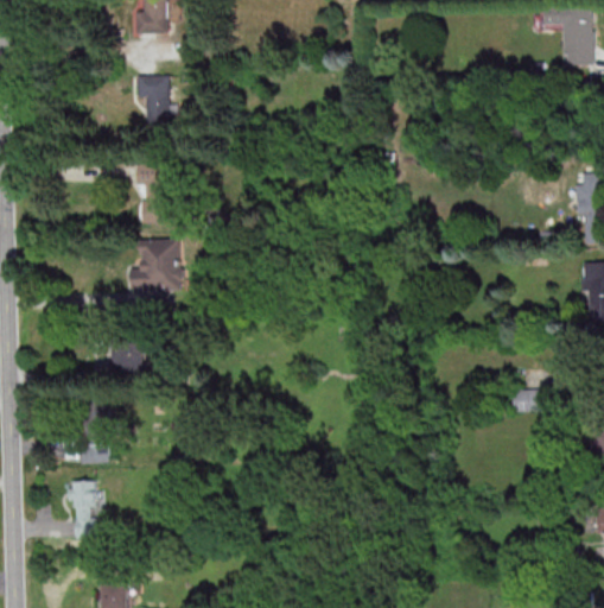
[(165,29),(165,0),(140,0),(141,10),(134,10),(134,29),(165,29)]
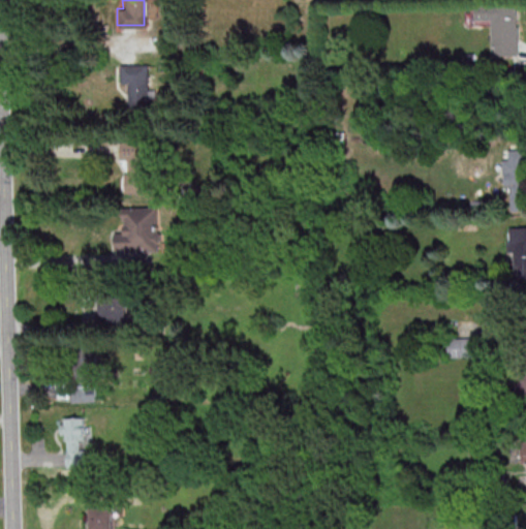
[(516,5),(466,6),(466,20),(490,20),(490,56),(516,55),(516,5)]
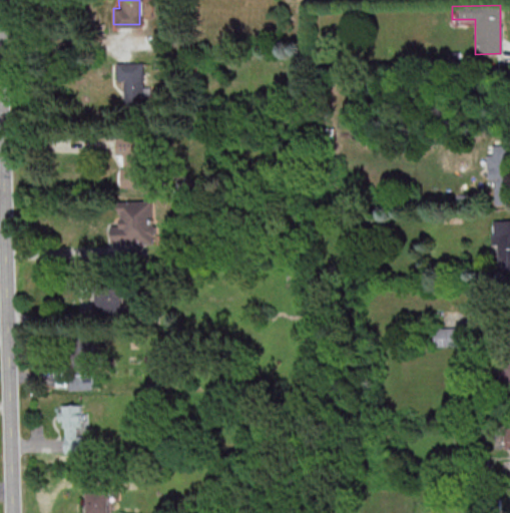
[(118,104),(141,104),(141,63),(118,63),(118,104)]
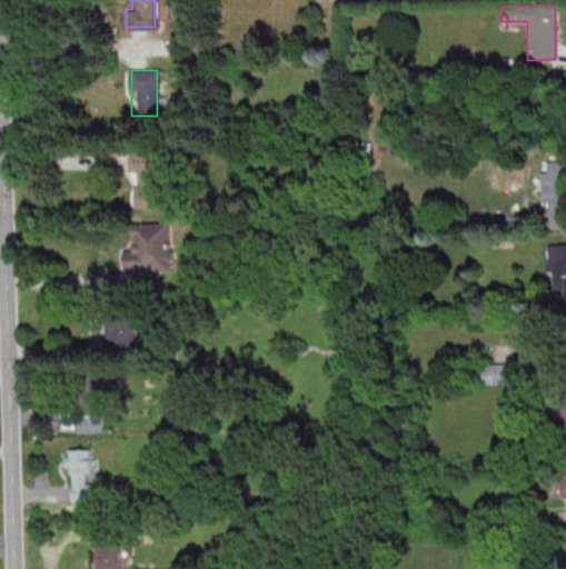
[(130,208),(157,208),(157,153),(130,153),(130,208)]
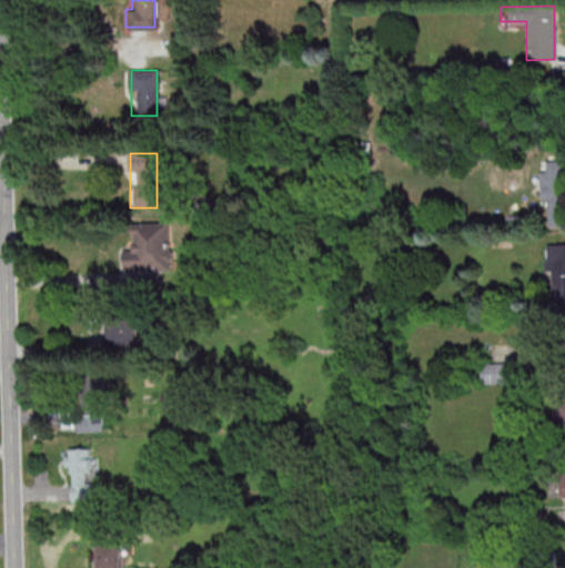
[(546,225),(564,224),(563,161),(538,161),(538,199),(545,199),(546,225)]
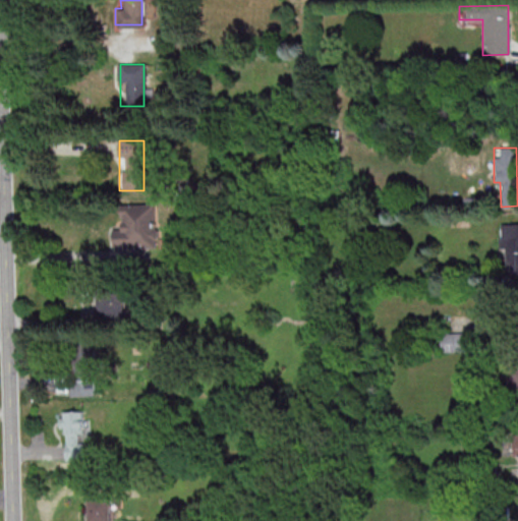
[(112,228),(112,248),(156,247),(155,204),(120,205),(121,228),(112,228)]
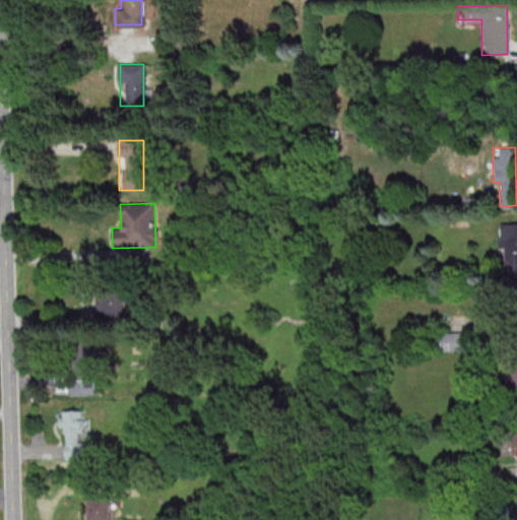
[(516,221),(500,222),(500,274),(516,273),(516,221)]
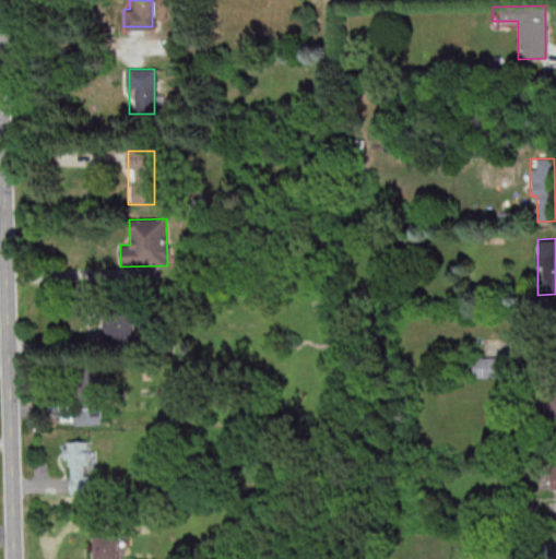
[(130,313),(103,313),(103,342),(130,342),(130,313)]
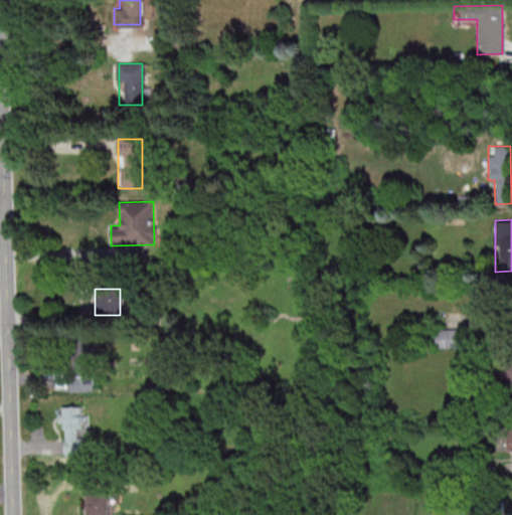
[(435,348),(462,348),(462,329),(435,329),(435,348)]
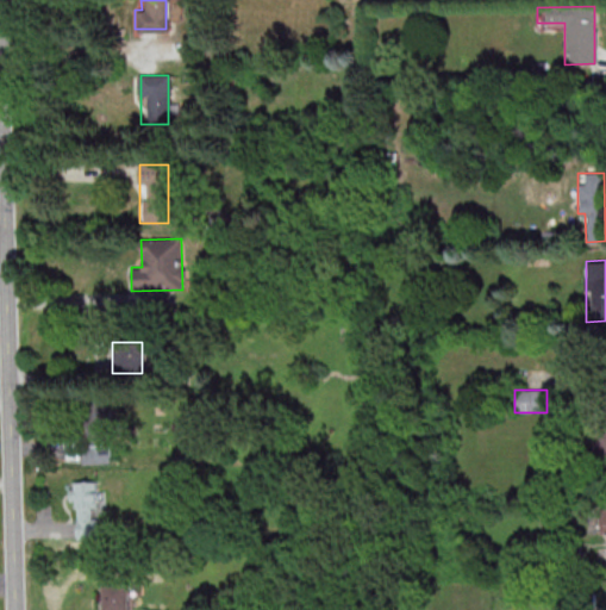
[(108,464),(107,409),(80,410),(81,465),(108,464)]
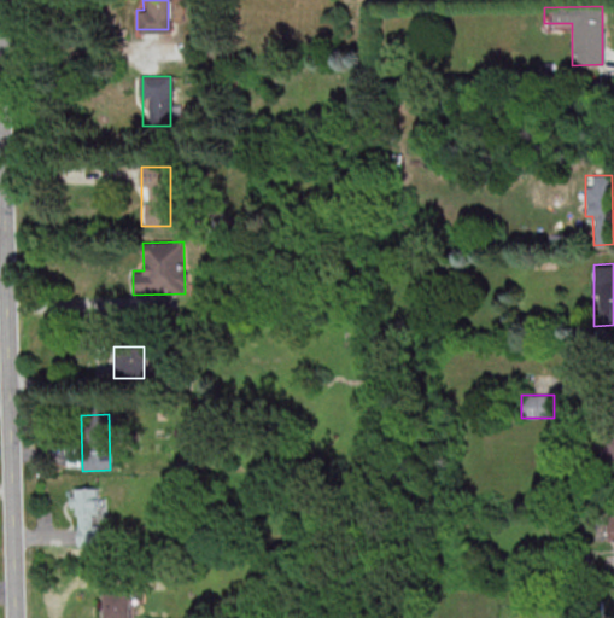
[(71,547),(98,547),(98,488),(71,488),(71,547)]
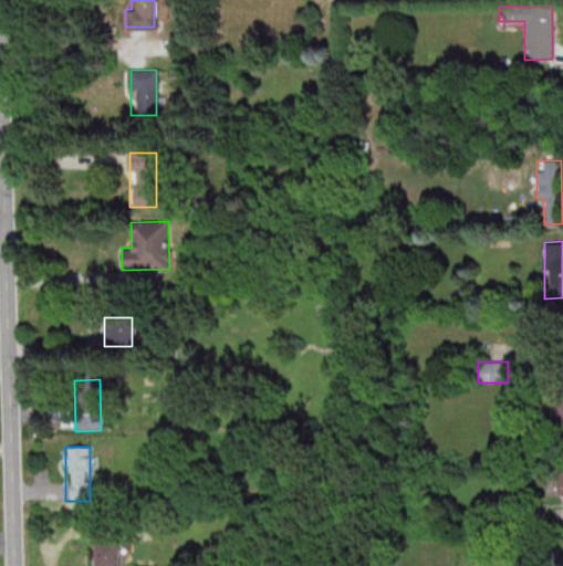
[(117,565),(118,542),(92,542),(92,565),(117,565)]
